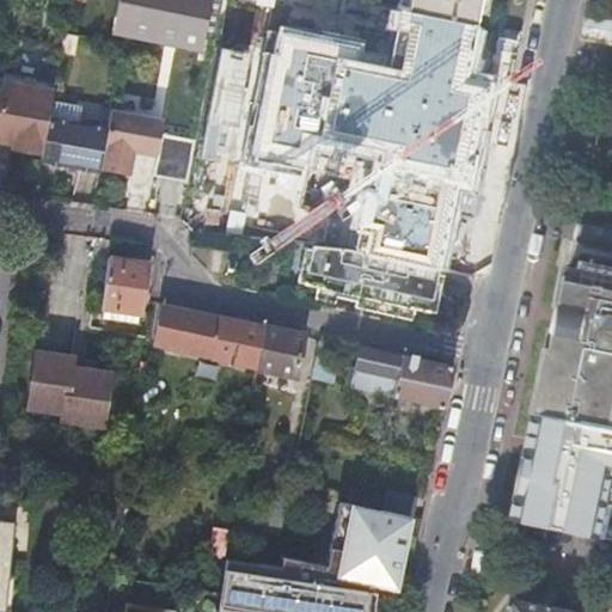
[(204,35),(212,0),(129,0),(128,10),(132,11),(127,34),(197,48),(200,40),(203,41),(204,35)]
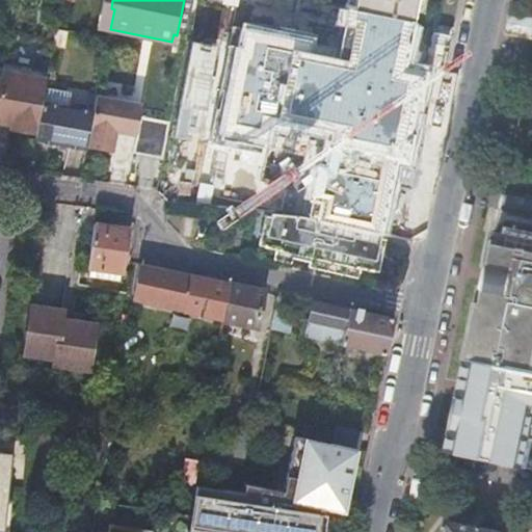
[(193,4),(193,0),(184,0),(178,30),(187,32),(193,4)]
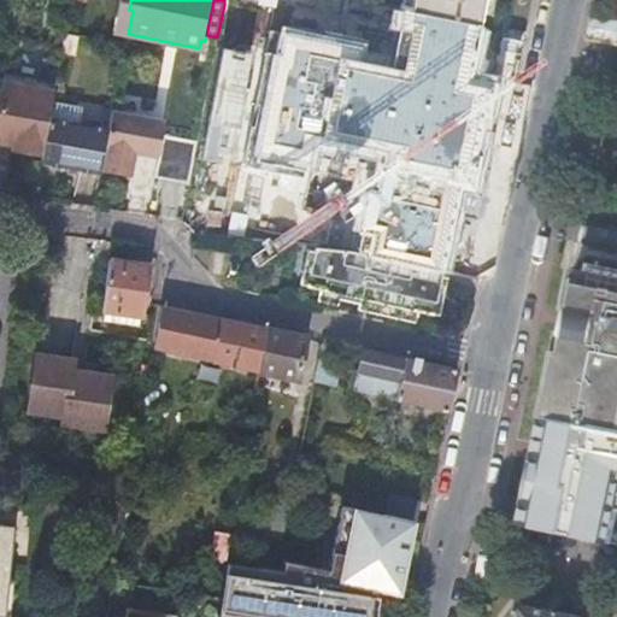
[(224,0),(224,5),(259,12),(260,0),(224,0)]
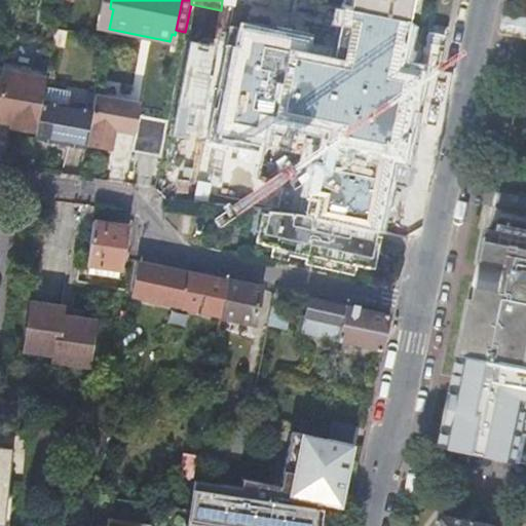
[(307,17),(310,1),(304,0),(275,0),(274,10),(293,14),(290,37),(292,41),(294,41),(290,60),(298,61),(301,43),(307,17)]
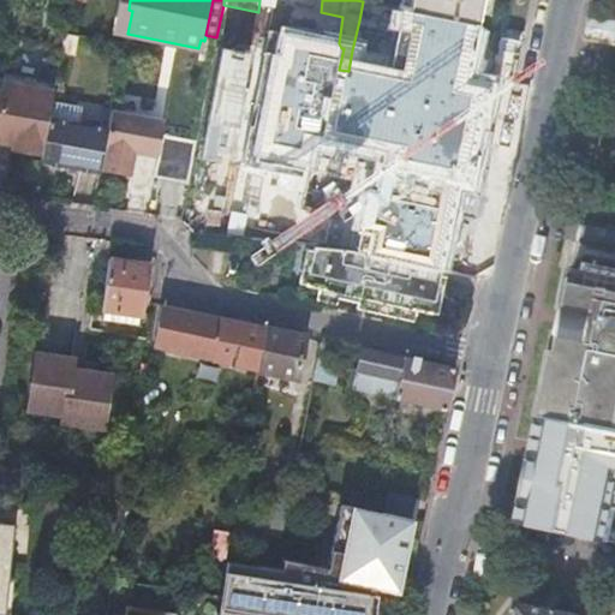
[(410,0),(407,11),(477,25),(482,0),(410,0)]
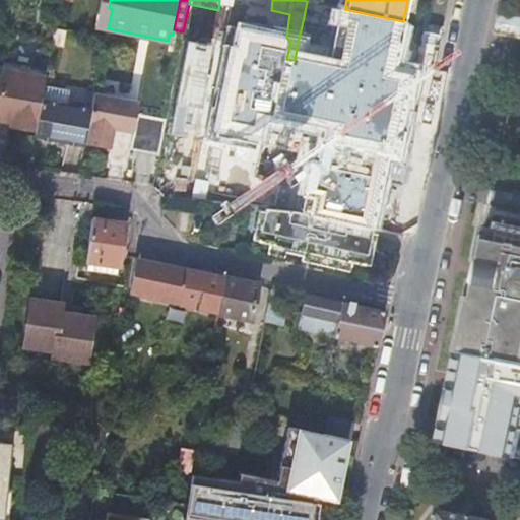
[(519,17),(500,15),(496,34),(519,37),(519,17)]
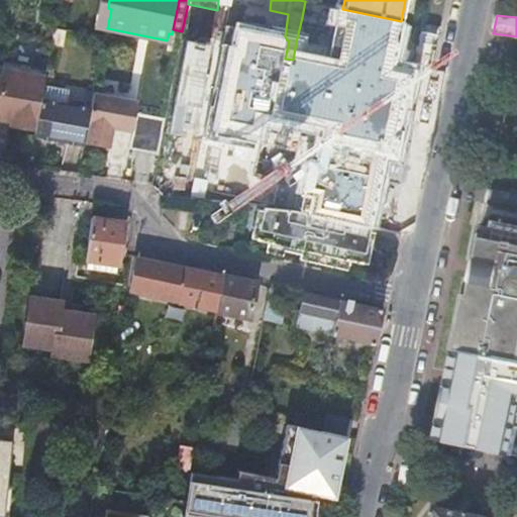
[(288,83),(287,87),(282,108),(307,113),(314,82),(316,82),(323,47),(296,42),(293,60),(288,83)]
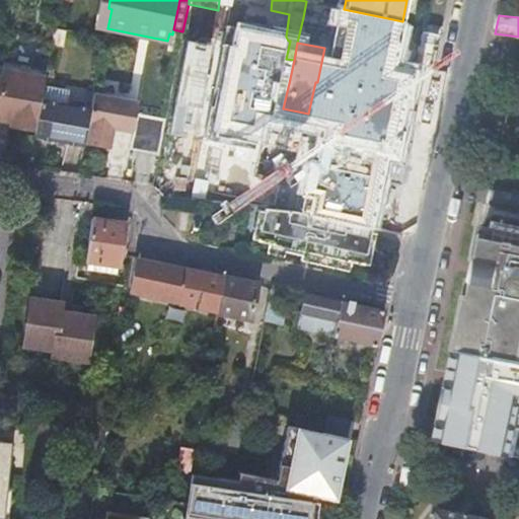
[(46,78),(47,70),(5,63),(4,64),(3,70),(46,78)]
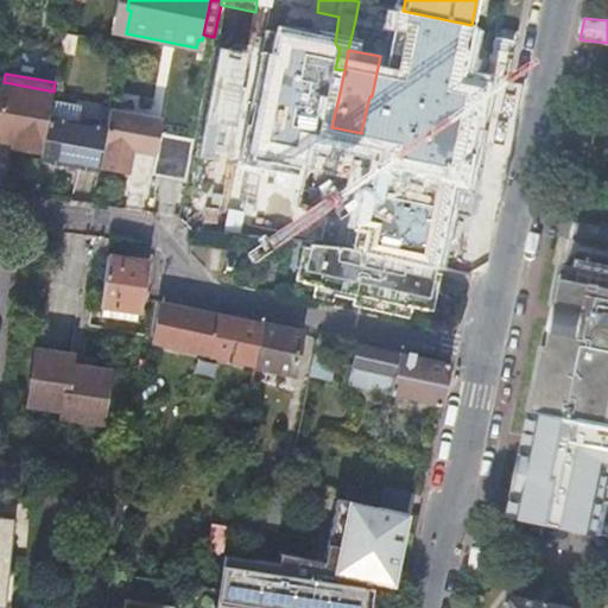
[(252,80),(245,109),(331,127),(337,102),(339,97),(252,80)]
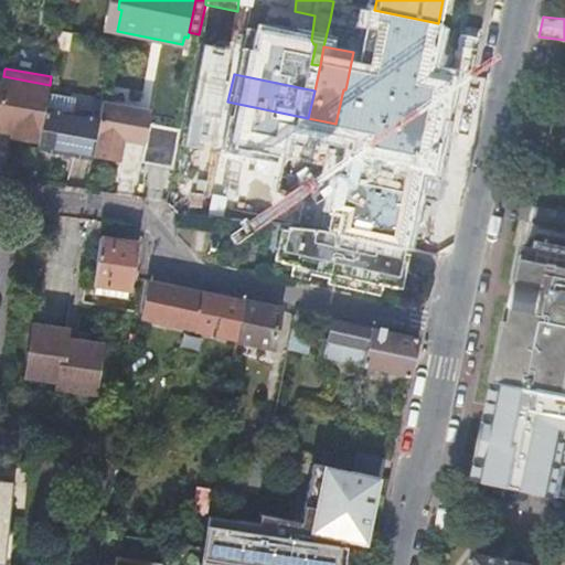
[(50,85),(3,76),(2,81),(0,94),(0,129),(12,132),(11,138),(39,144),(44,109),(50,85)]
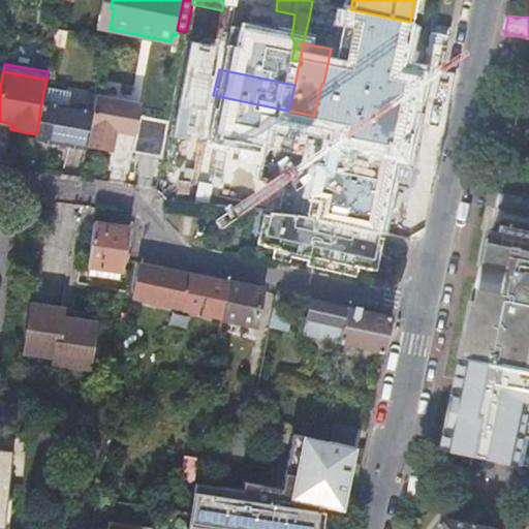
[(192,91),(170,204),(271,213),(305,215),(378,232),(408,240),(413,215),(392,210),(340,195),(273,181),(279,149),(299,153),(301,145),(308,147),(314,116),(288,111),(212,95),(192,91)]
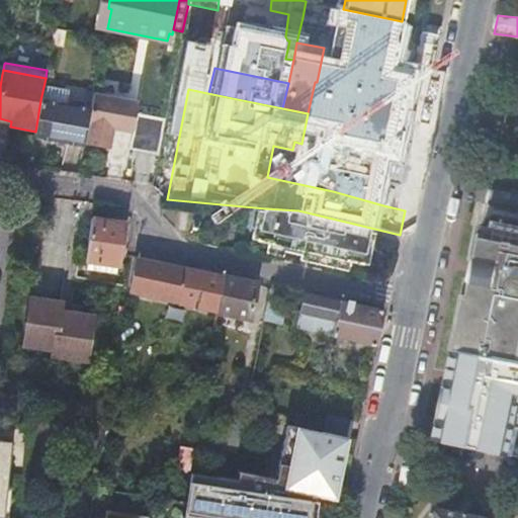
[(84,148),(90,109),(40,100),(35,132),(33,138),(84,148)]
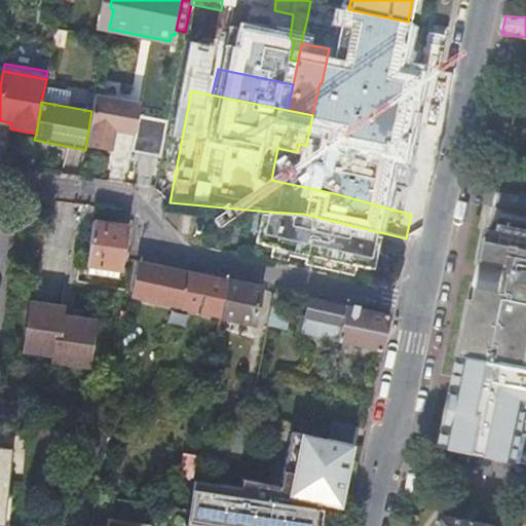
[(145,155),(152,120),(139,117),(132,152),(145,155)]
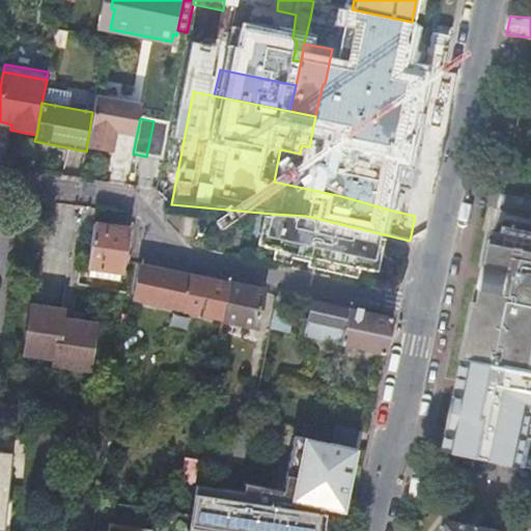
[(146,157),(163,160),(170,124),(154,121),(146,157)]
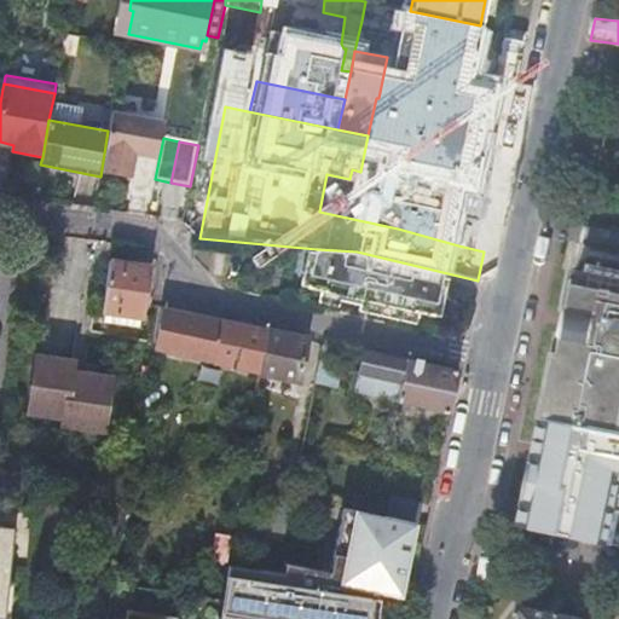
[(502,163),(447,151),(439,194),(445,195),(464,200),(493,204),(502,163)]
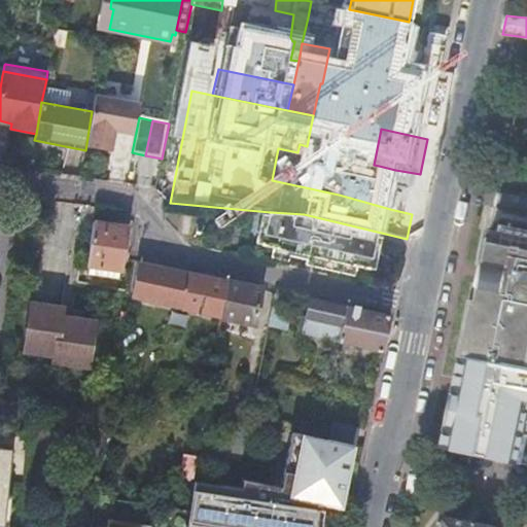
[(395,170),(379,166),(378,173),(393,177),(395,170)]
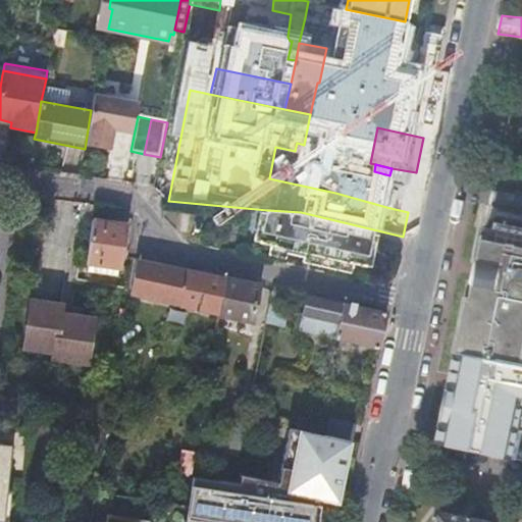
[(125,224),(127,209),(113,207),(110,222),(125,224)]
